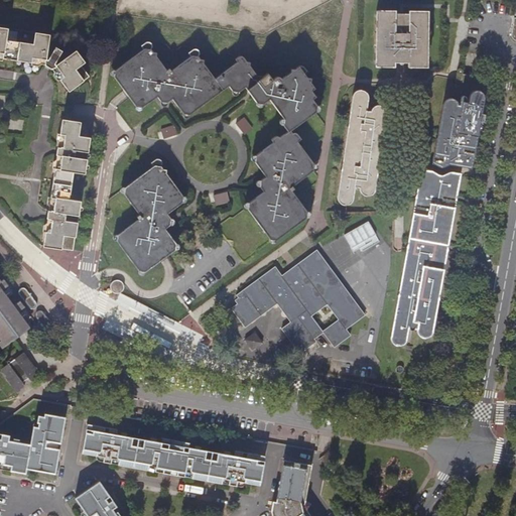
[(387,65),(387,67),(394,67),(394,62),(397,62),(399,60),(400,60),(402,60),(403,61),(404,63),(407,63),(407,68),(415,68),(414,65),(417,65),(419,67),(420,68),(422,68),(425,67),(426,66),(427,63),(428,61),(427,59),(426,57),(425,57),(424,56),(424,53),(427,53),(427,25),(425,25),(424,21),(426,20),(427,19),(427,16),(426,14),(425,13),(423,12),(421,11),(420,11),(418,12),(417,13),(414,13),(414,10),(408,10),(408,17),(395,17),(394,10),(388,10),(388,12),(385,12),(384,11),(381,10),(378,10),(376,11),(375,13),(375,15),(375,16),(376,18),(377,19),(377,24),(374,24),(374,53),(377,53),(377,57),(375,59),(374,61),(374,65),(376,66),(377,67),(379,68),(381,68),(383,68),(385,65),(387,65)]
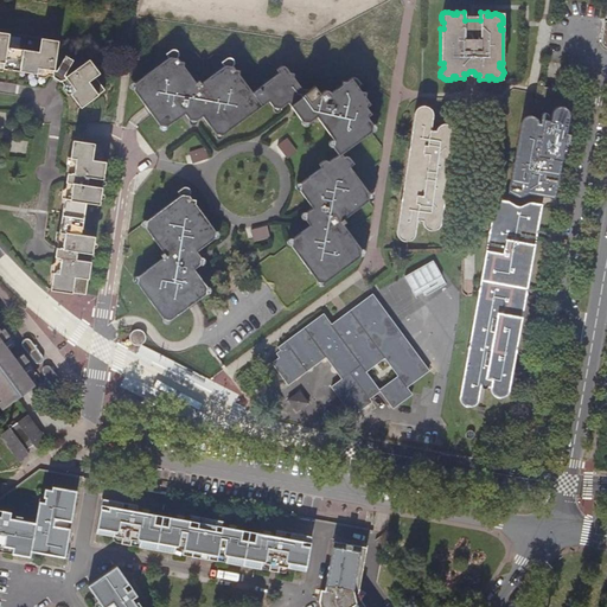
[(0,62),(5,63),(4,69),(37,74),(38,68),(53,70),(57,40),(40,38),(39,51),(20,49),(23,37),(10,36),(10,33),(0,31),(0,62)]
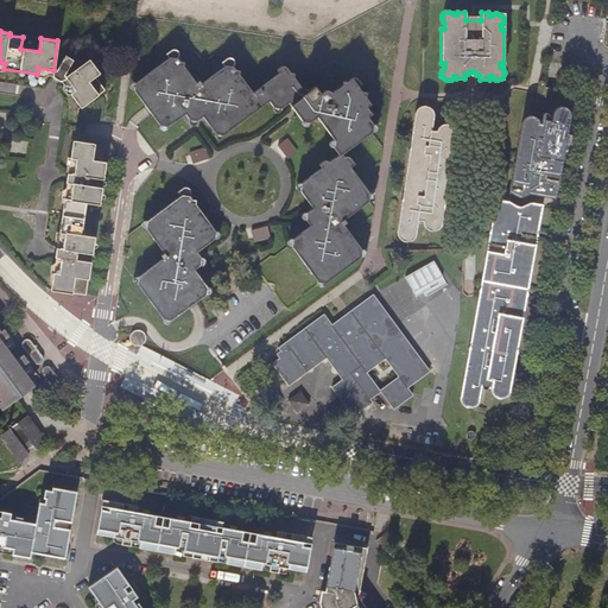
[(290,308),(303,298),(303,295),(317,284),(318,280),(327,282),(360,258),(361,248),(343,225),(347,222),(344,220),(368,202),(369,195),(350,168),(354,164),(349,158),(344,157),(342,153),(371,132),(373,125),(368,118),(372,114),(367,107),(371,103),(366,96),(366,93),(362,92),(359,86),(361,84),(358,78),(354,77),(347,82),(343,82),(343,86),(331,94),(327,90),(321,93),(316,87),(311,90),(303,89),(293,77),(295,74),(291,74),(286,68),(283,67),(278,70),(279,73),(253,92),(239,74),(240,70),(236,70),(234,67),(235,62),(233,58),(229,58),(222,63),(225,67),(202,83),(200,81),(196,83),(184,67),(184,63),(181,62),(178,58),(179,54),(178,51),(173,50),(166,55),(169,58),(135,84),(134,90),(160,126),(168,127),(185,114),(189,120),(197,120),(203,116),(207,122),(215,134),(223,135),(270,101),(274,107),(283,108),(289,103),(296,111),(303,121),(310,121),(317,116),(335,140),(334,147),(340,156),(330,163),(324,162),(320,165),(322,169),(301,184),(301,191),(314,209),(306,214),(306,221),(310,227),(293,239),(292,246),(287,246),(276,255),(272,254),(259,264),(259,270),(267,282),(274,283),(274,290),(286,306),(290,308)]
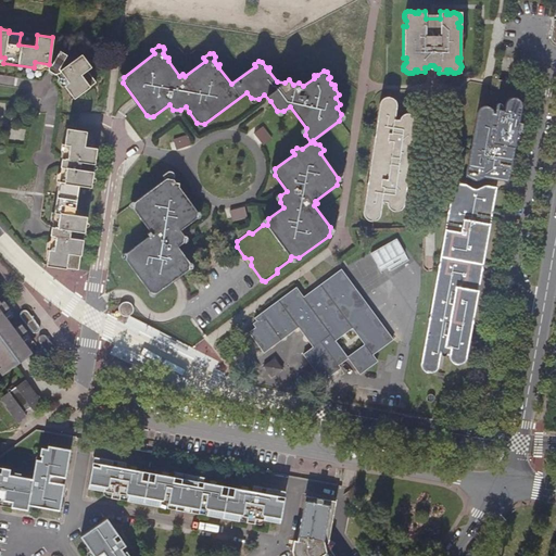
[(60,52),(53,62),(60,66),(66,57),(60,52)]
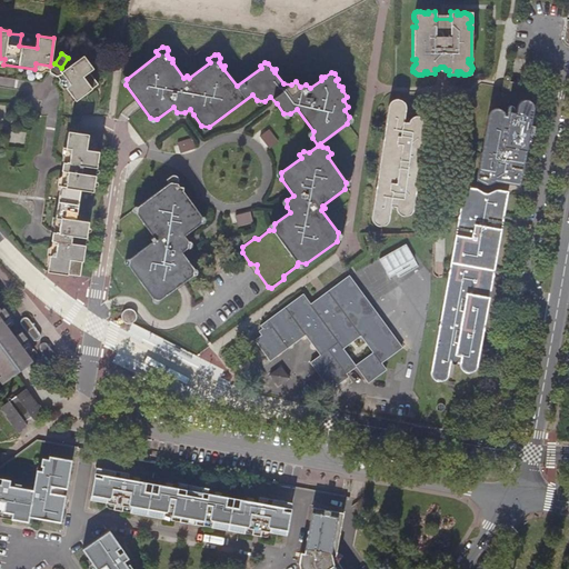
[(82,56),(61,72),(70,86),(66,89),(75,100),(97,83),(89,71),(92,69),(82,56)]
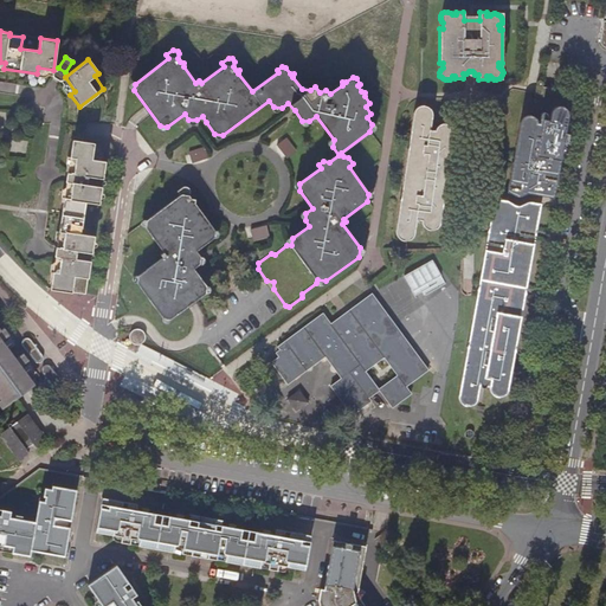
[(414,234),(417,219),(424,221),(424,225),(425,227),(429,230),(431,231),(434,231),(438,230),(439,227),(443,207),(442,206),(440,205),(440,202),(442,201),(443,200),(450,156),(449,155),(447,154),(447,152),(449,150),(451,149),(453,134),(453,130),(451,127),(449,126),(446,124),(444,124),(440,126),(438,127),(436,128),(434,131),(430,129),(432,114),(431,110),(430,108),(426,105),(423,104),(419,105),(417,107),(414,109),(413,113),(395,230),(395,234),(397,237),(399,240),(401,242),(405,242),(408,242),(412,240),(413,238),(414,234)]
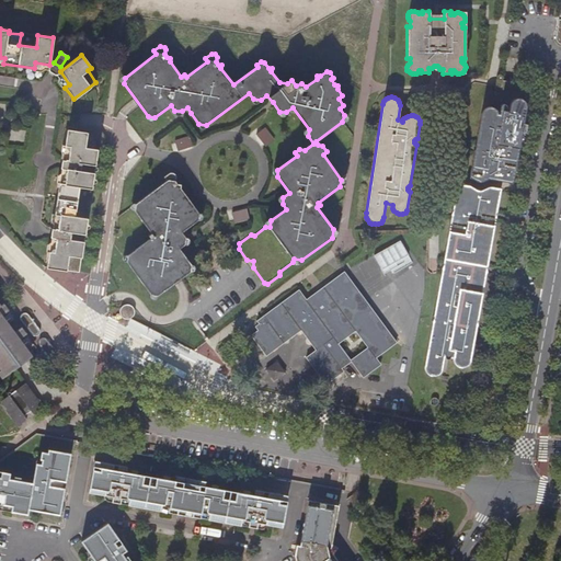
[(473,152),(470,178),(480,183),(488,181),(512,185),(526,104),(525,102),(523,100),(521,99),(517,98),(516,98),(513,100),(511,101),(510,103),(508,109),(505,107),(506,105),(505,104),(504,104),(502,104),(501,104),(501,105),(499,114),(496,111),(495,109),(493,107),(491,107),(488,107),(484,109),(482,111),(481,114),(476,145),(477,147),(477,151),(473,152)]
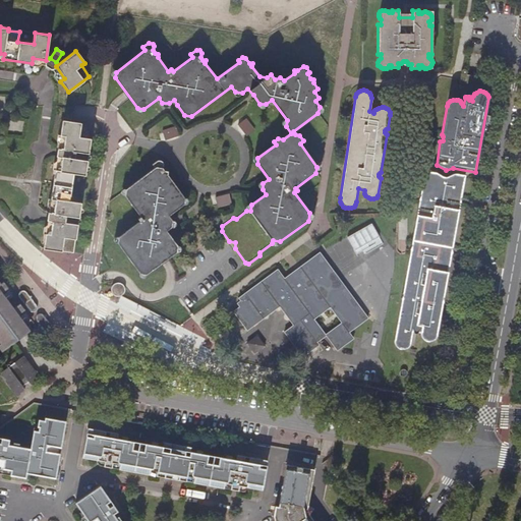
[(45,246),(63,250),(74,252),(75,238),(80,204),(69,201),(73,174),(84,175),(90,139),(78,138),(80,124),(62,121),(61,134),(65,135),(63,150),(58,150),(57,157),(62,158),(60,172),(55,171),(51,198),(55,199),(53,214),(49,214),(48,219),(53,220),(51,234),(46,234),(45,246)]
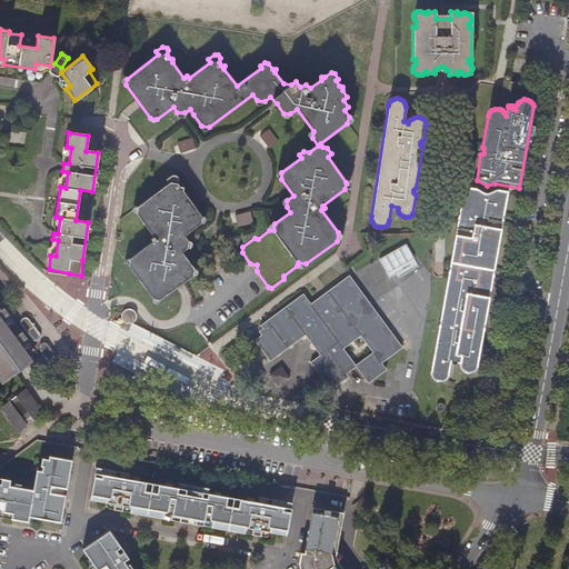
[(130,265),(153,297),(161,298),(176,287),(178,286),(183,281),(192,275),(193,268),(182,251),(187,247),(188,240),(185,235),(200,225),(201,217),(183,192),(183,188),(180,188),(177,183),(178,181),(178,179),(178,177),(176,176),(173,176),(172,176),(166,180),(169,183),(138,208),(136,216),(153,240),(130,257),(130,265)]
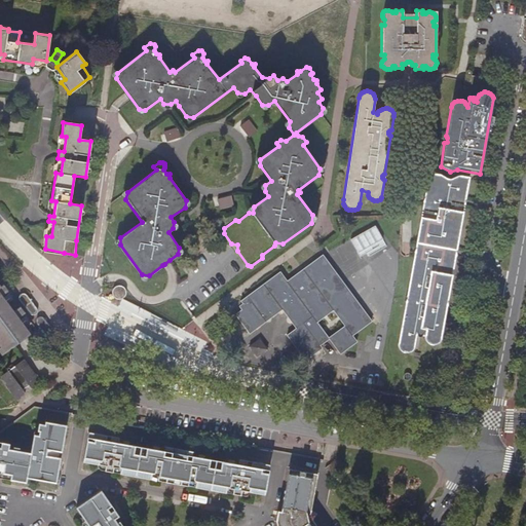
[(403,350),(406,351),(409,351),(412,349),(414,346),(416,334),(424,335),(425,338),(426,340),(428,342),(431,343),(435,343),(438,342),(440,340),(441,337),(470,178),(458,177),(449,179),(442,177),(429,174),(424,196),(425,197),(426,198),(426,200),(425,201),(424,202),(417,245),(418,246),(419,248),(419,249),(418,250),(416,251),(399,341),(399,345),(400,348),(403,350)]
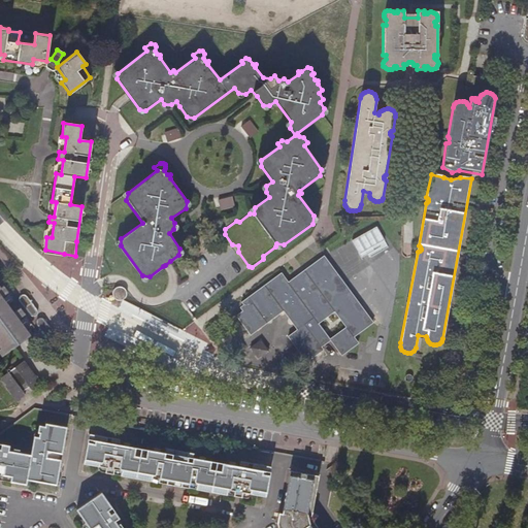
[(241,312),(235,317),(251,335),(284,311),(297,330),(288,337),(306,362),(323,351),(321,348),(330,341),(341,356),(359,343),(354,337),(373,323),(340,279),(324,256),(288,283),(281,273),(241,303),(242,306),(239,309),(241,312)]
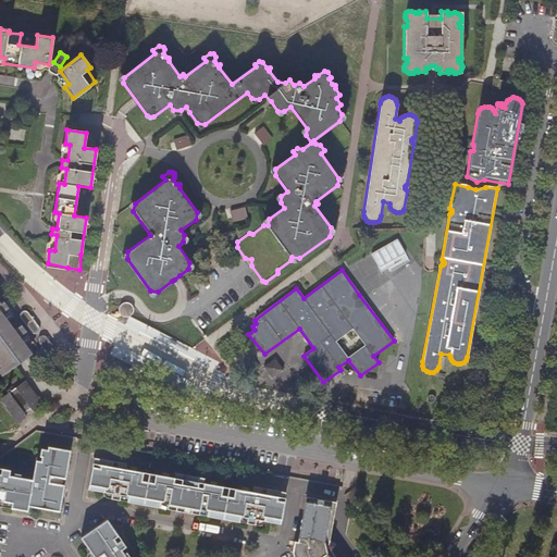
[(124,301),(123,302),(123,304),(122,313),(123,314),(125,316),(127,316),(130,316),(132,314),(134,312),(135,310),(135,309),(135,307),(134,306),(134,304),(132,302),(130,301),(127,300),(125,301),(124,301)]
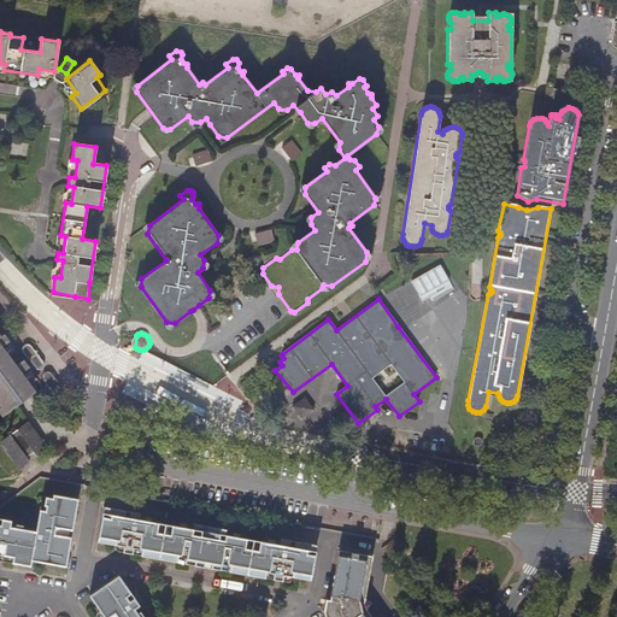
[(0,410),(4,416),(31,394),(34,393),(19,374),(29,366),(23,359),(13,366),(0,347),(10,340),(5,334),(0,336),(0,410)]
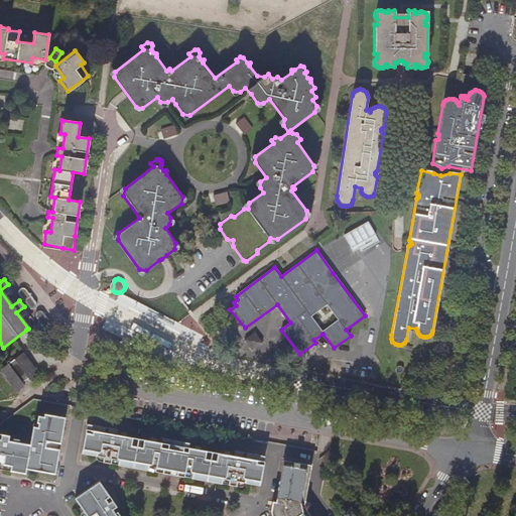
[(19,290),(19,292),(30,307),(32,307),(34,307),(36,307),(37,305),(37,303),(37,302),(26,287),(24,287),(22,287),(20,287),(19,290)]
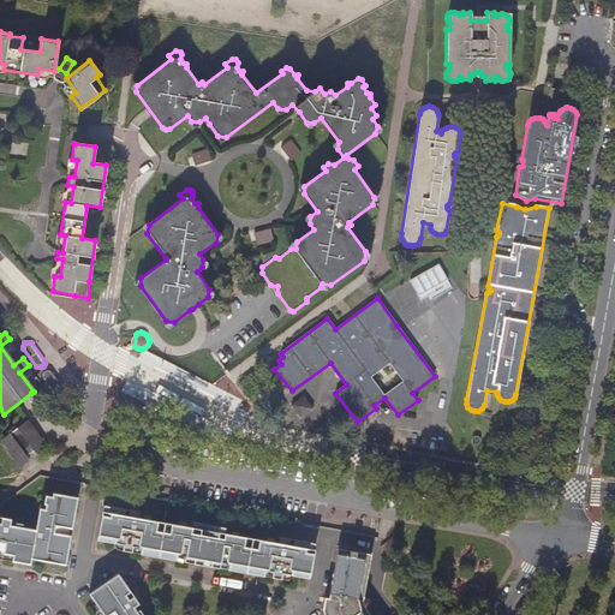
[(43,374),(43,376),(57,394),(59,395),(61,395),(64,394),(65,392),(65,389),(65,388),(52,370),(49,370),(47,370),(45,370),(43,374)]
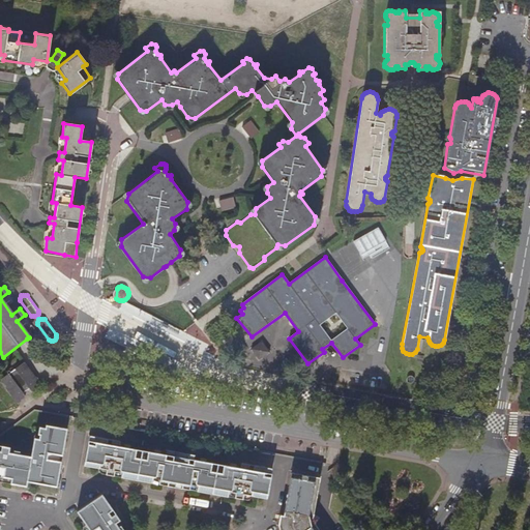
[(269,352),(261,342),(251,350),(259,360),(269,352)]
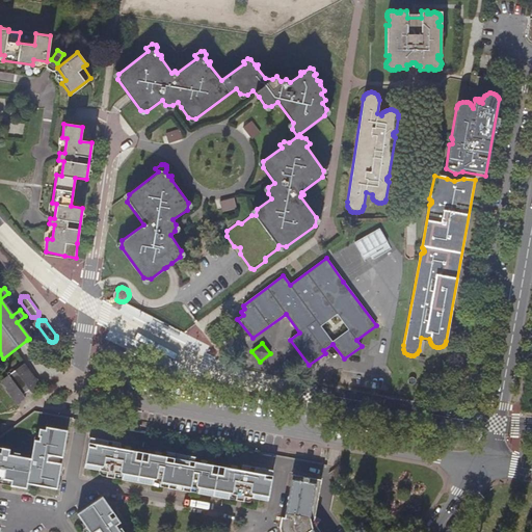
[(118,361),(120,362),(133,369),(136,369),(139,368),(141,366),(143,363),(142,360),(142,357),(140,355),(128,349),(126,351),(123,351),(120,352),(117,354),(117,356),(117,358),(118,361)]
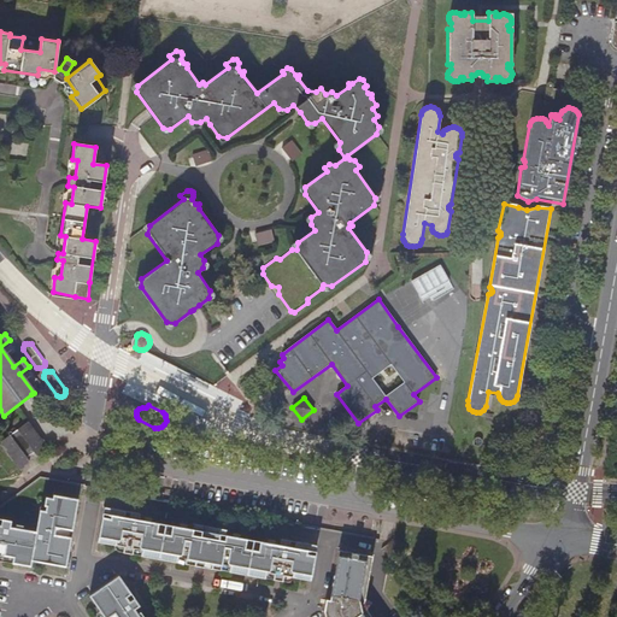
[(35,450),(39,454),(48,447),(29,421),(18,429),(35,450)]
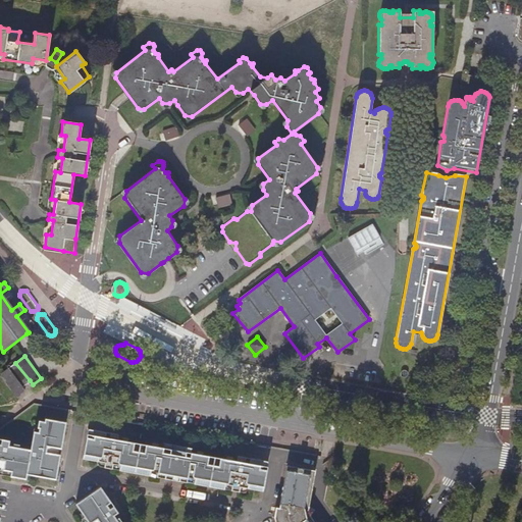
[(15,363),(14,364),(28,381),(30,380),(15,363)]
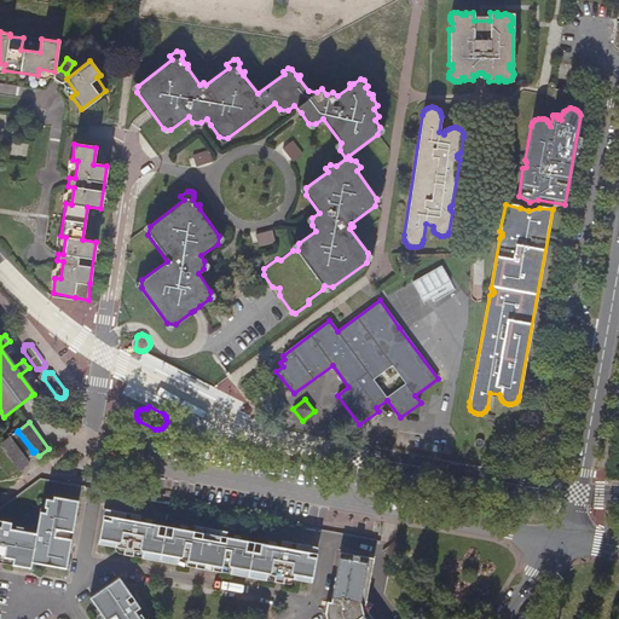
[(27,457),(33,452),(17,432),(11,437),(27,457)]
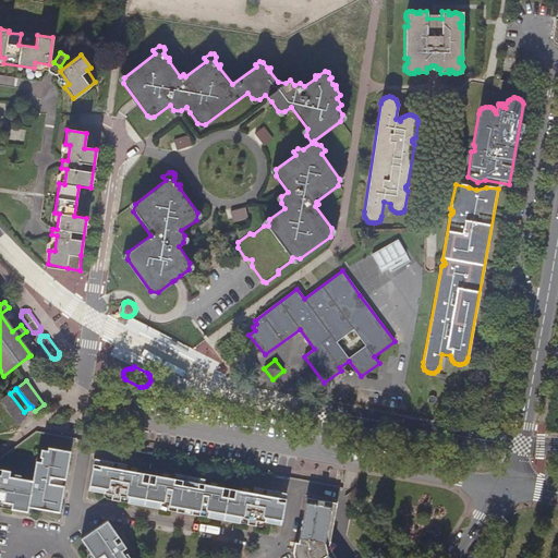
[(27,416),(24,412),(10,393),(0,400),(17,423),(27,416)]
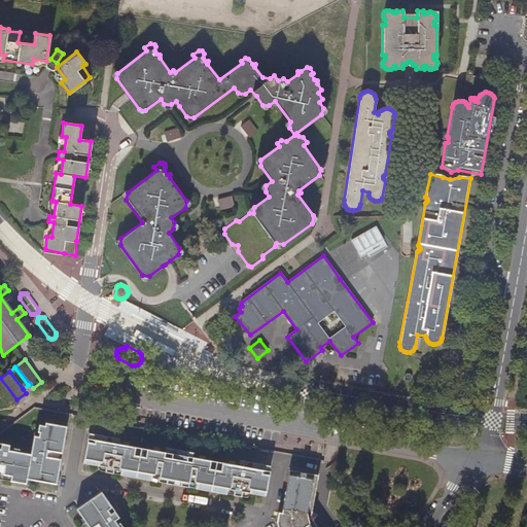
[(0,472),(2,473),(11,475),(10,479),(10,480),(27,483),(28,478),(57,483),(61,458),(59,458),(61,452),(63,452),(68,425),(46,422),(45,424),(40,423),(38,430),(40,431),(40,435),(35,434),(32,452),(21,451),(21,448),(13,447),(13,449),(9,449),(9,444),(0,442),(0,472)]
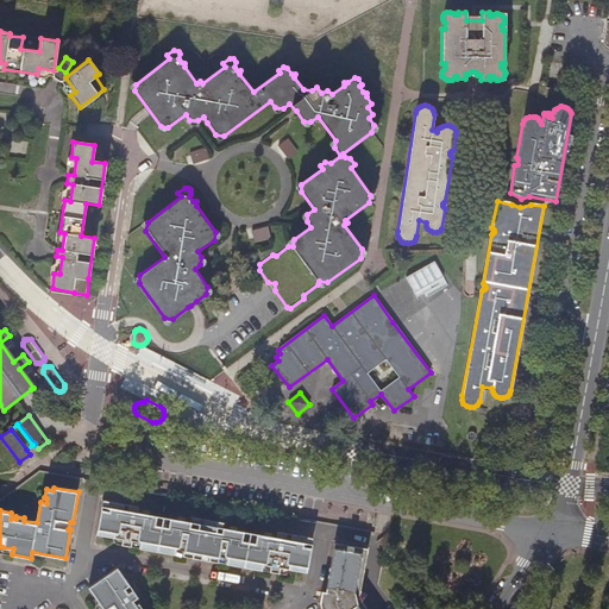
[(138,548),(174,554),(175,550),(183,551),(182,556),(217,563),(218,557),(226,558),(225,564),(262,570),(262,565),(270,566),(280,567),(288,570),(306,573),(312,538),(280,532),(278,537),(271,535),(271,533),(264,531),(263,534),(236,529),(236,526),(230,525),(230,528),(224,527),(225,522),(192,516),(190,521),(183,520),(184,518),(179,516),(177,519),(149,514),(149,510),(143,509),(143,512),(137,512),(138,507),(104,500),(96,534),(112,538),(121,539),(131,541),(139,542),(138,548)]
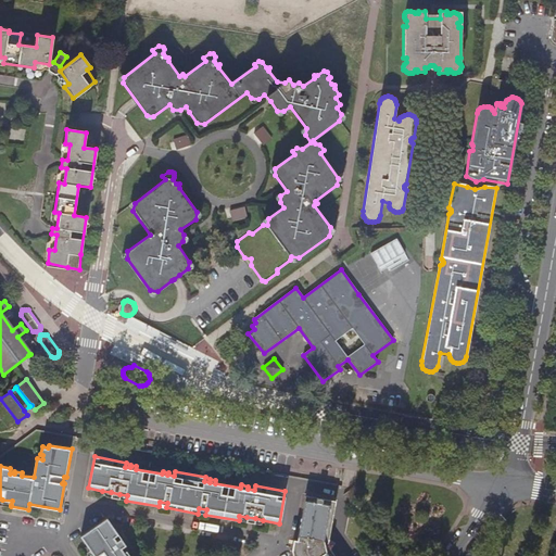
[(332,555),(327,546),(333,512),(327,510),(329,498),(305,495),(298,539),(293,539),(290,550),(292,555),(291,555),(332,555)]
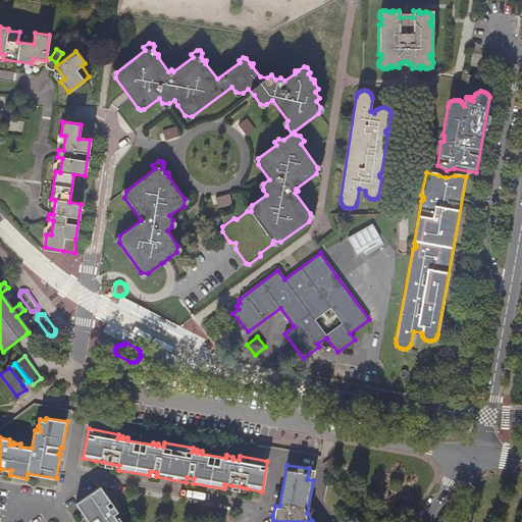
[(315,470),(309,468),(307,479),(313,480),(315,470)]
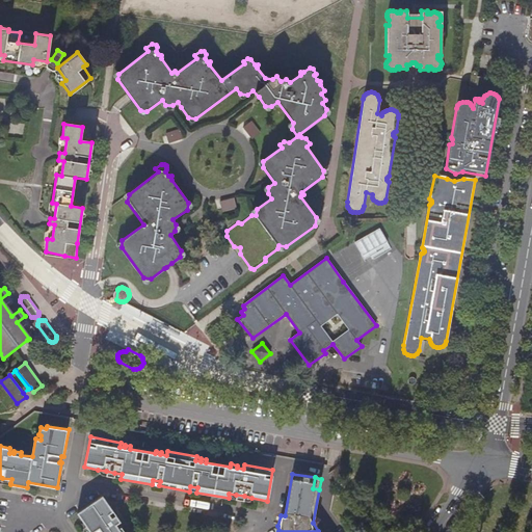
[(89,531),(123,531),(125,531),(122,527),(120,529),(116,524),(120,522),(101,496),(76,512),(84,526),(89,531)]
